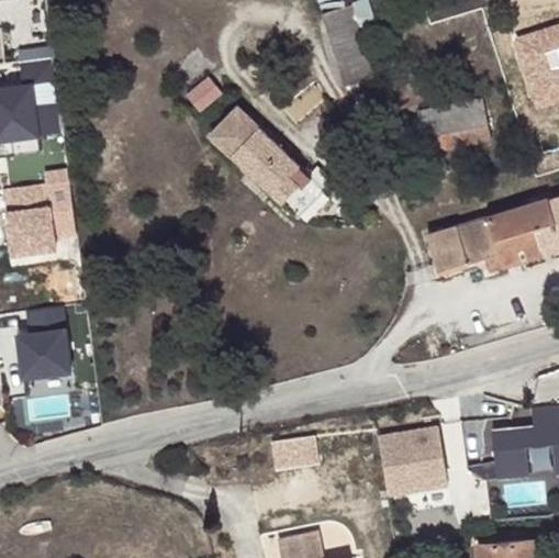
[(370,77),(346,4),(315,14),(341,87),(370,77)]
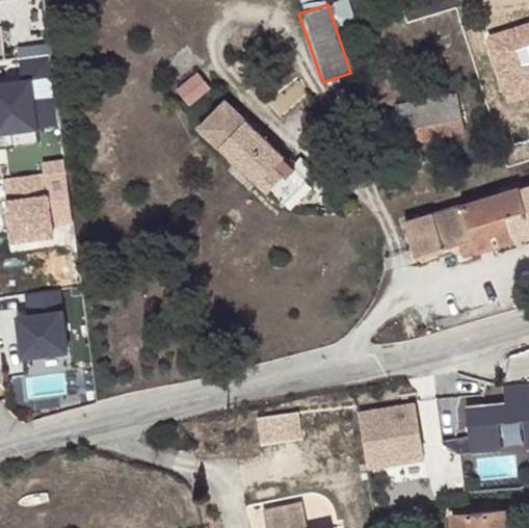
[(528,15),(487,27),(505,91),(528,84),(528,15)]
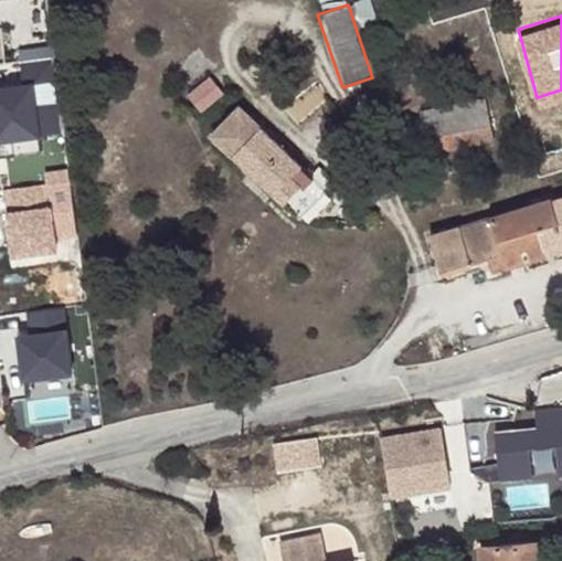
[(39,138),(63,134),(59,105),(34,108),(31,86),(55,82),(52,60),(19,64),(22,87),(0,90),(0,143),(11,141),(39,138)]
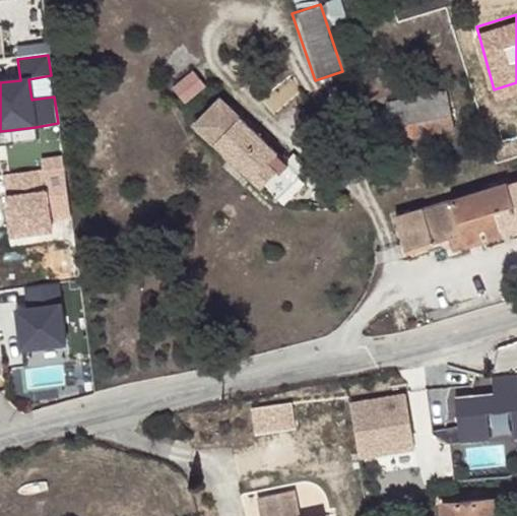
[(186,95),(205,78),(193,66),(175,83),(186,95)]
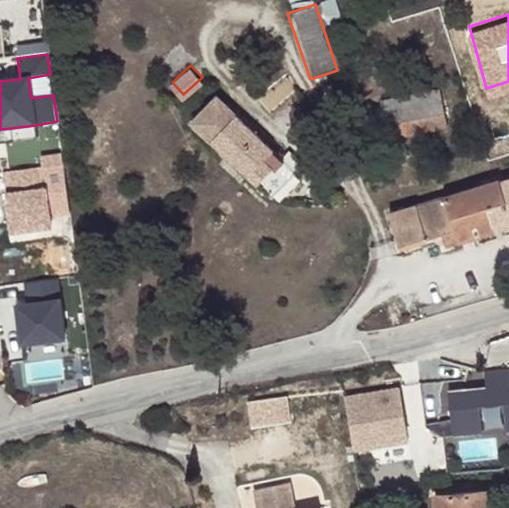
[(437,84),(377,97),(382,122),(386,138),(446,125),(442,109),(437,84)]
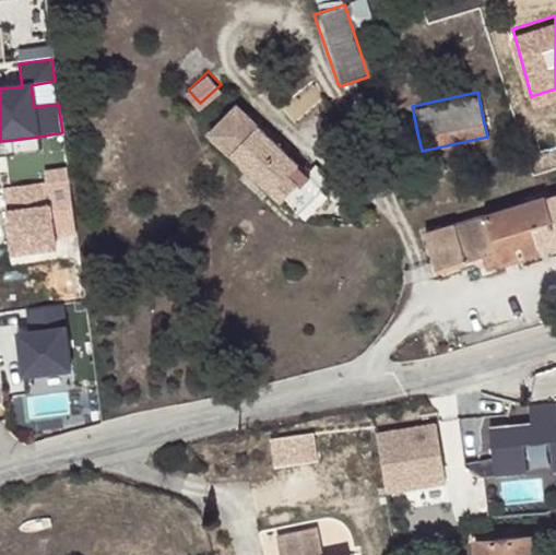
[(214,141),(229,156),(257,129),(240,113),(214,141)]
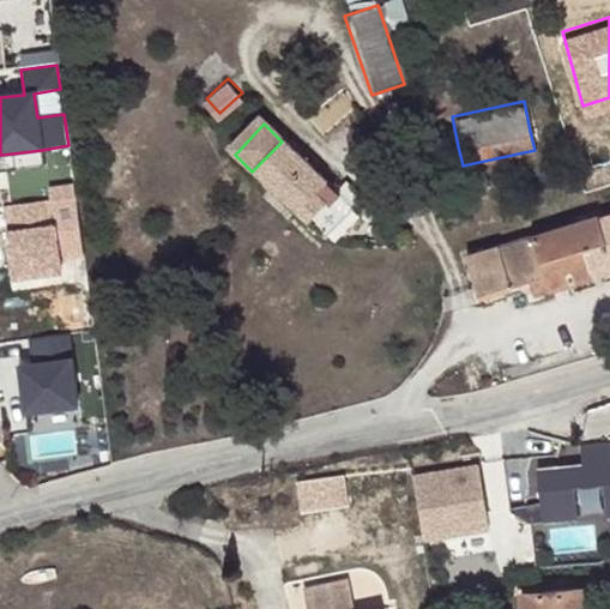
[(325,181),(282,142),(252,172),(296,212),(325,181)]
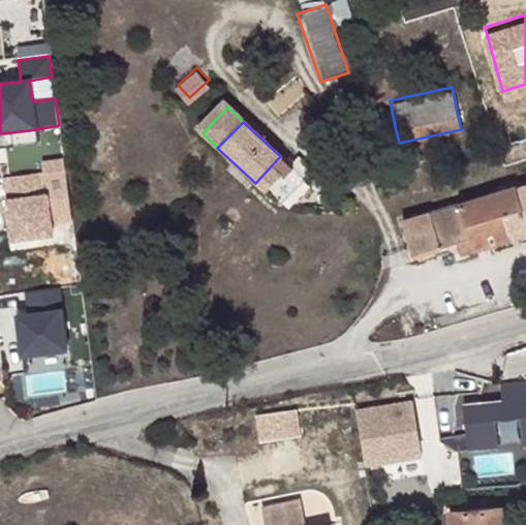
[(36,129),(10,132),(13,150),(38,146),(36,129)]
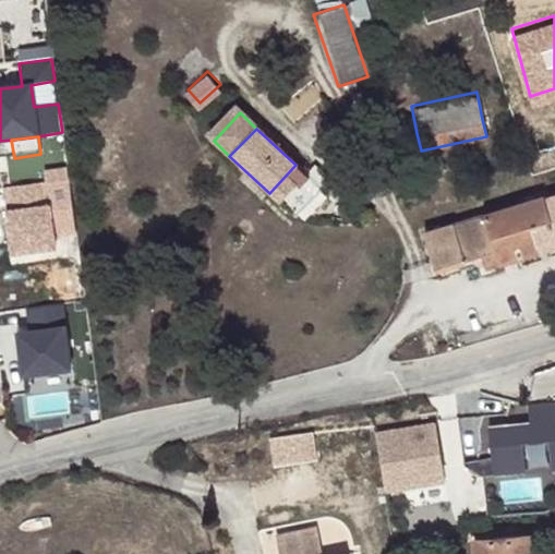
[(68,157),(45,164),(48,176),(71,170),(68,157)]
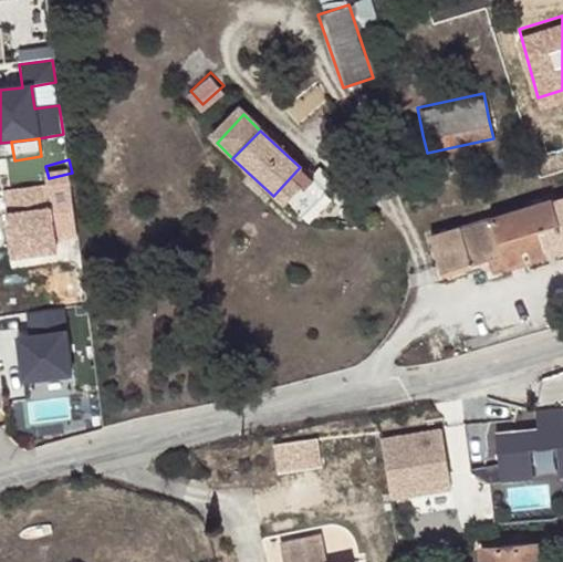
[(310,176),(300,167),(273,196),(283,205),(310,176)]
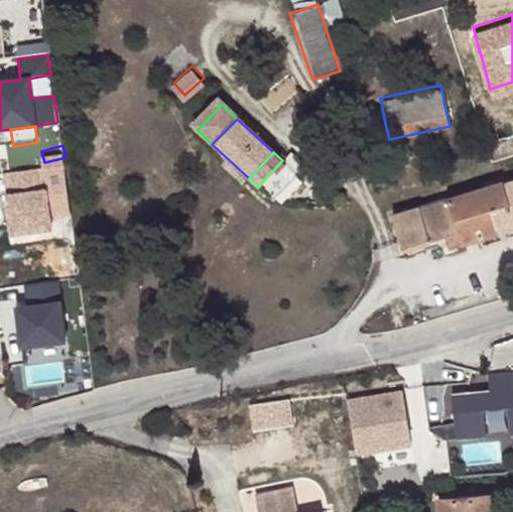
[(8,234),(50,231),(45,162),(3,165),(8,234)]
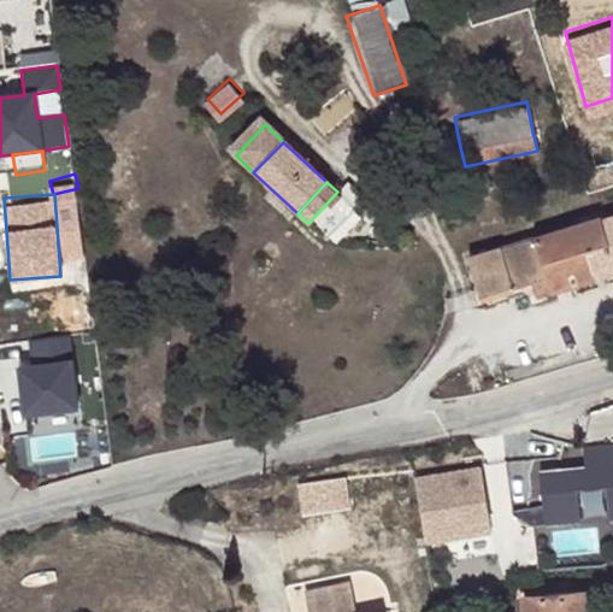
[(479,299),(530,283),(544,278),(548,293),(612,272),(612,217),(600,222),(599,217),(466,258),(479,299)]
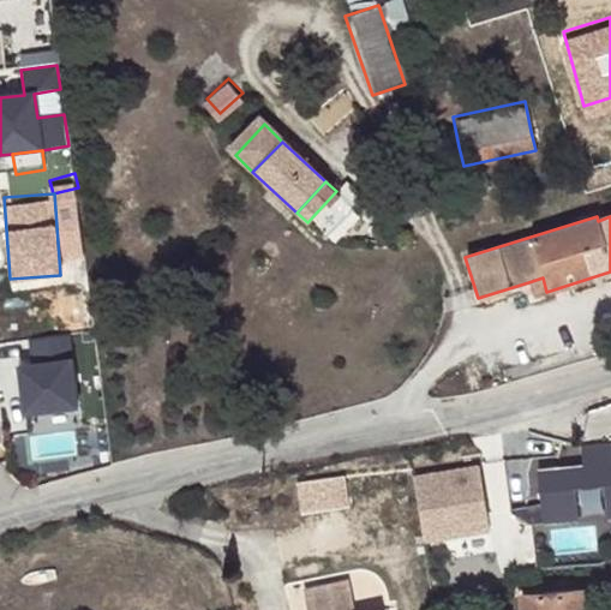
[(543,277),(528,282),(533,297),(546,292),(543,277)]
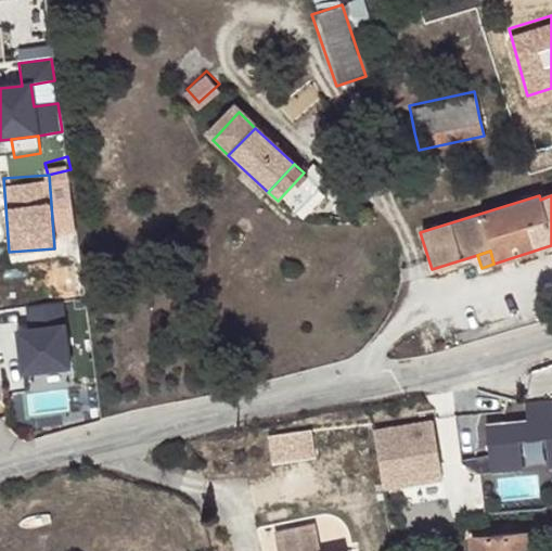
[(62,305),(27,309),(30,331),(17,332),(24,375),(72,369),(62,305)]
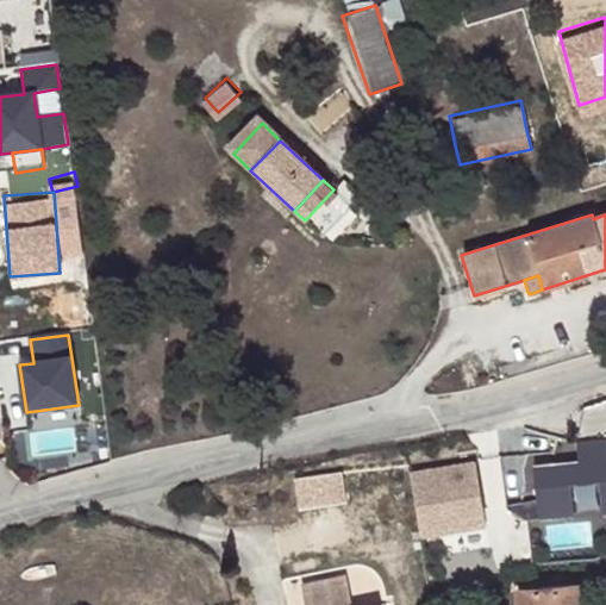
[(605,438),(574,442),(576,460),(576,467),(553,468),(553,462),(530,463),(535,516),(569,512),(566,482),(597,480),(600,515),(605,513),(605,438)]
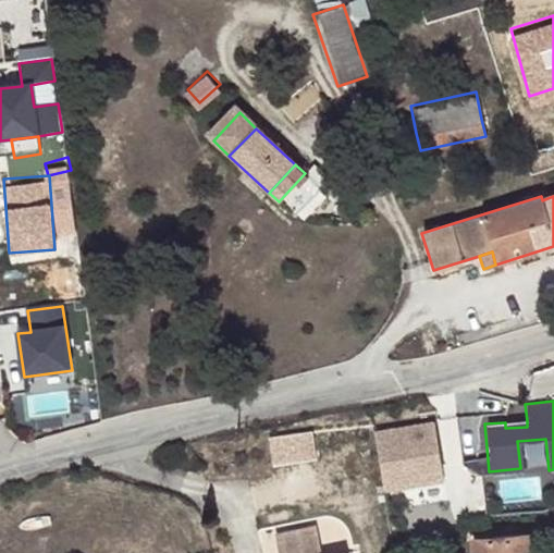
[(438,421),(378,433),(389,489),(448,477),(438,421)]
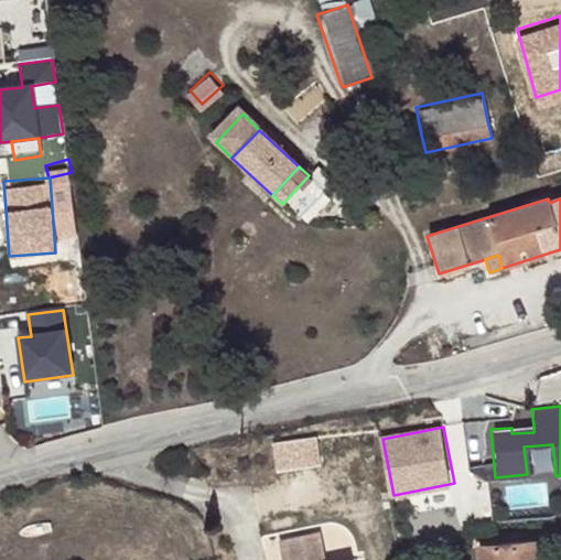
[(305,438),(283,443),(286,451),(306,445),(305,438)]
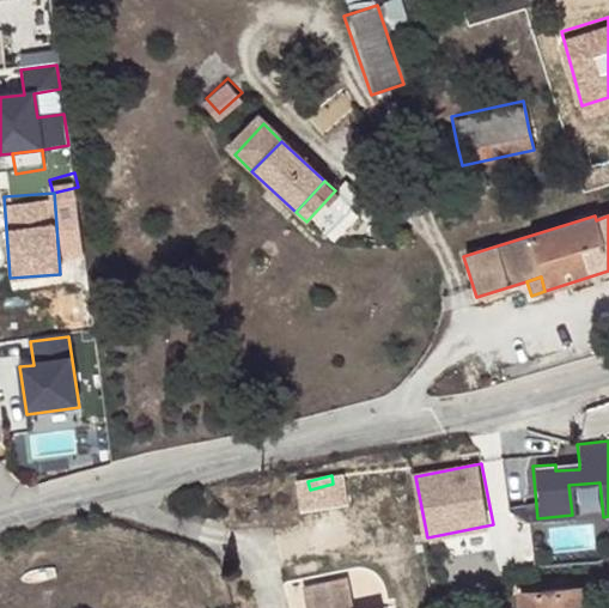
[(343,572),(308,579),(312,607),(378,607),(377,601),(352,607),(343,572)]
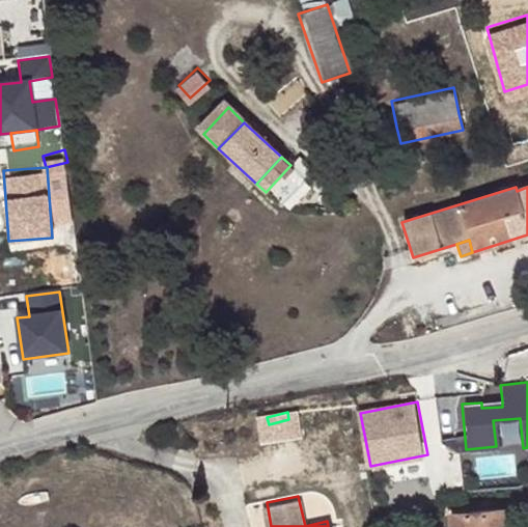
[(271,526),(267,502),(260,504),(265,526),(271,526)]
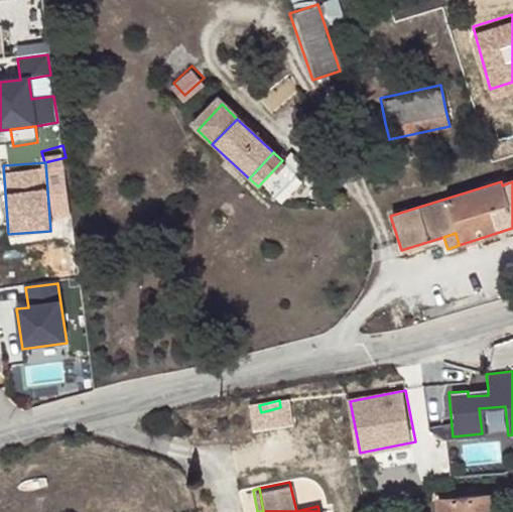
[(487,511),(486,494),(434,499),(435,511),(487,511)]
